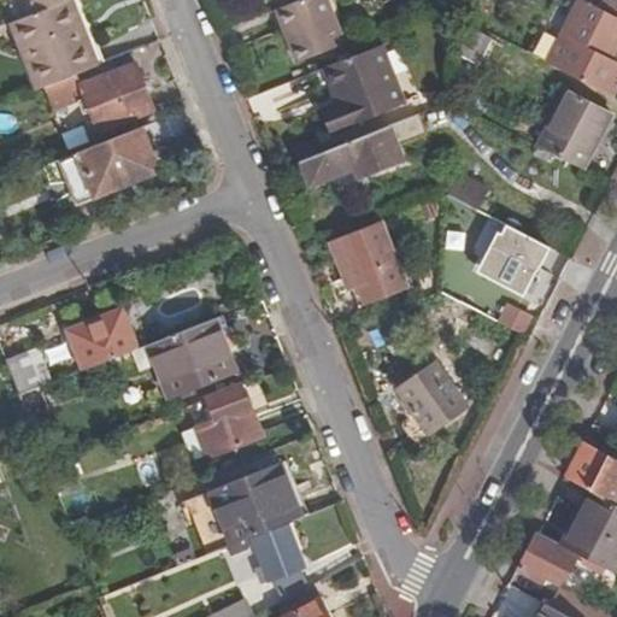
[(10,22),(21,51),(29,48),(43,88),(46,87),(76,75),(97,66),(86,35),(80,37),(66,0),(36,12),(10,22)]
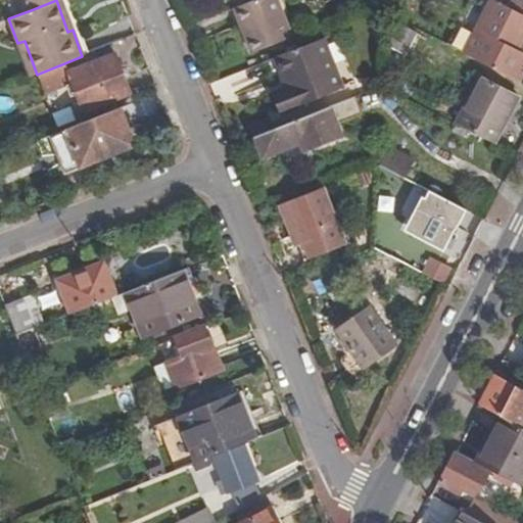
[(27,0),(31,10),(56,0),(27,0)]
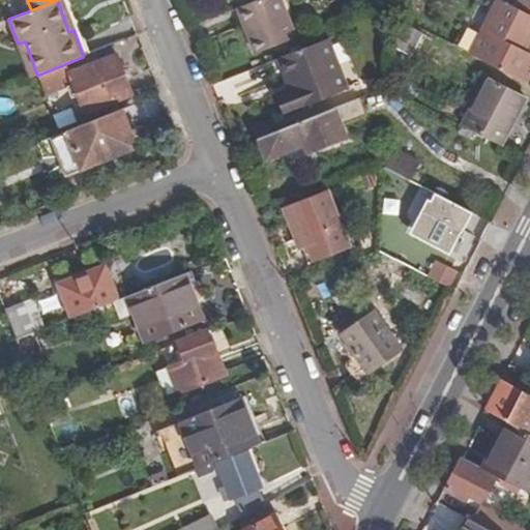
[(68,32),(74,30),(61,0),(57,0),(68,32)]
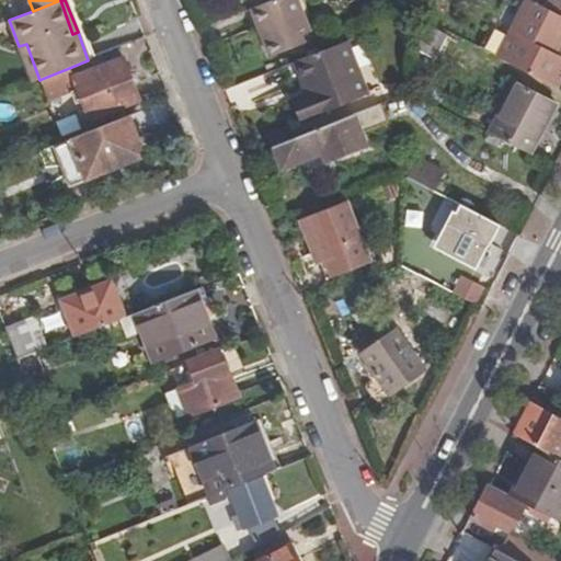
[(298,0),(270,0),(255,6),(268,41),(264,42),(270,57),(315,39),(298,0)]
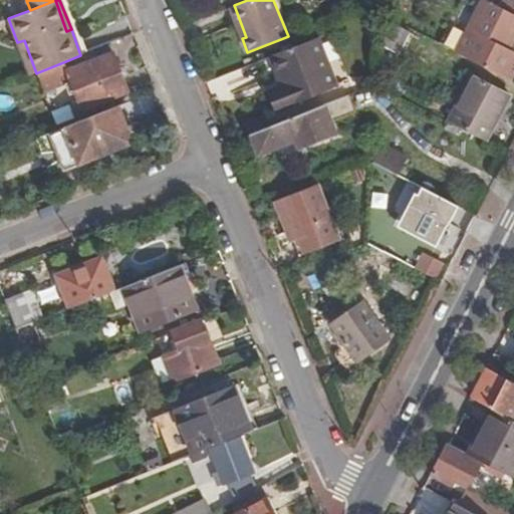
[(484,0),(483,0),(457,50),(511,77),(513,71),(513,48),(509,46),(513,37),(513,14),(497,6),(484,0)]
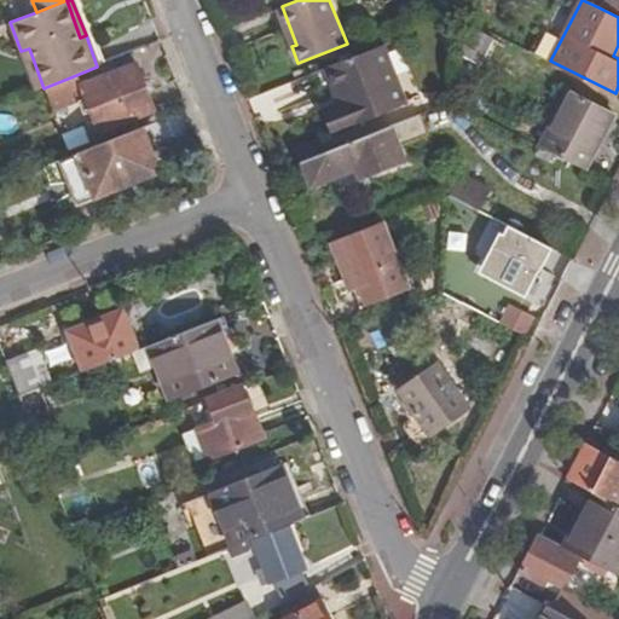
[(618,0),(602,0),(599,7),(618,17),(618,0)]
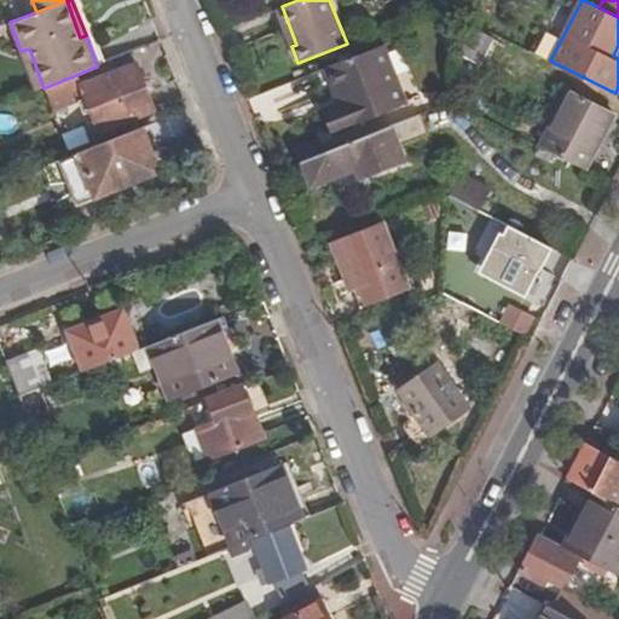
[(282,6),(278,7),(291,46),(296,45),(282,6)]
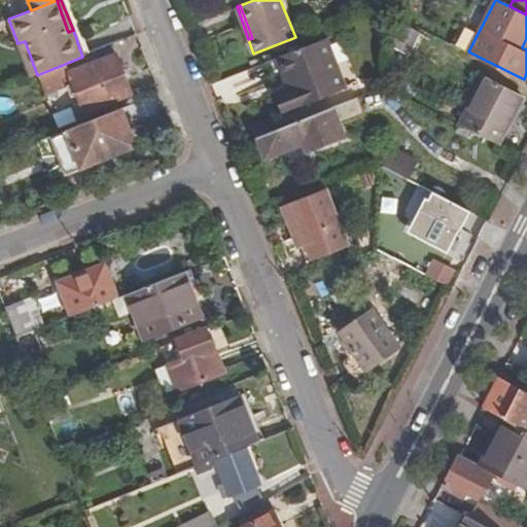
[(388,14),(387,45),(408,56),(422,28),(389,11),(388,14)]
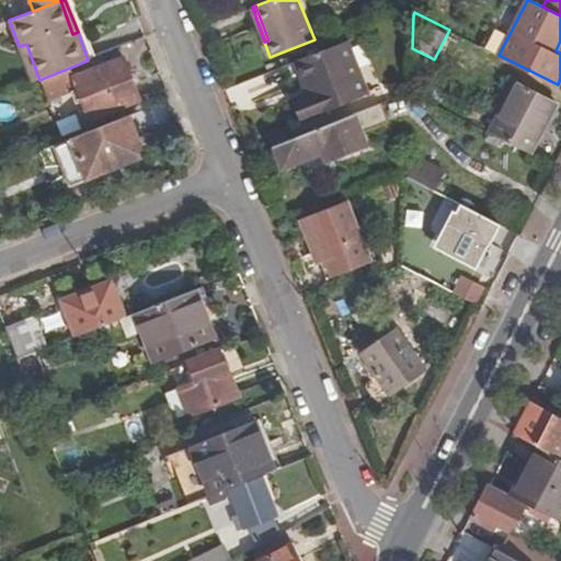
[(345,42),(296,61),(308,93),(298,98),(306,118),(366,95),(365,94),(345,42)]
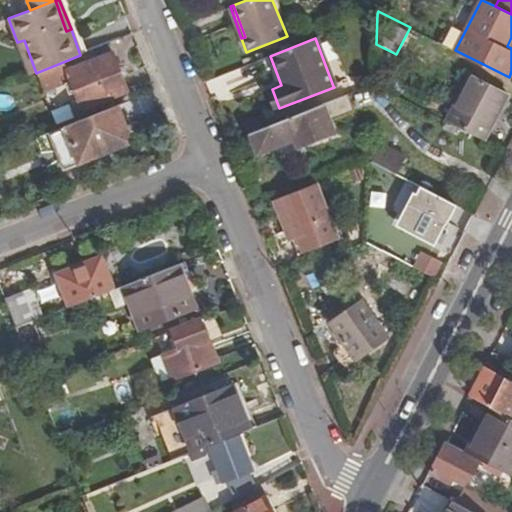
[(24,40),(17,42),(29,76),(36,73),(24,40)]
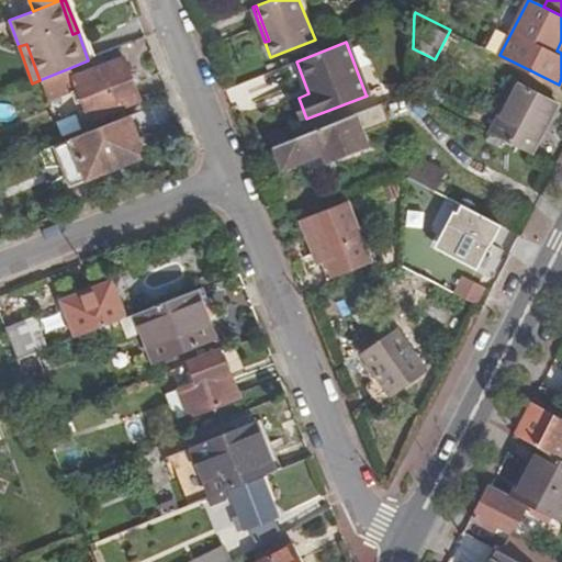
[(122,59),(74,78),(77,86),(90,120),(138,101),(122,59)]
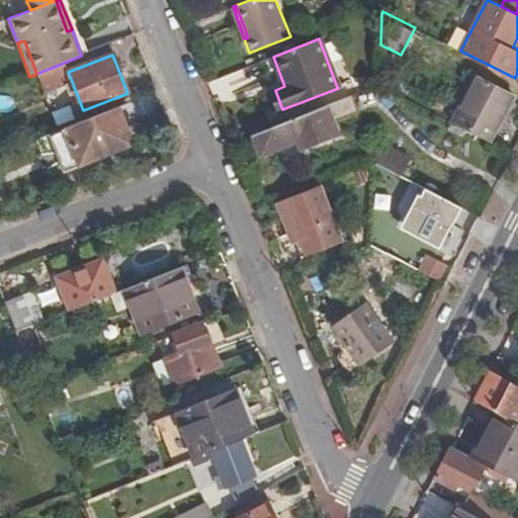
[(46,89),(71,79),(68,72),(64,63),(38,73),(46,89)]
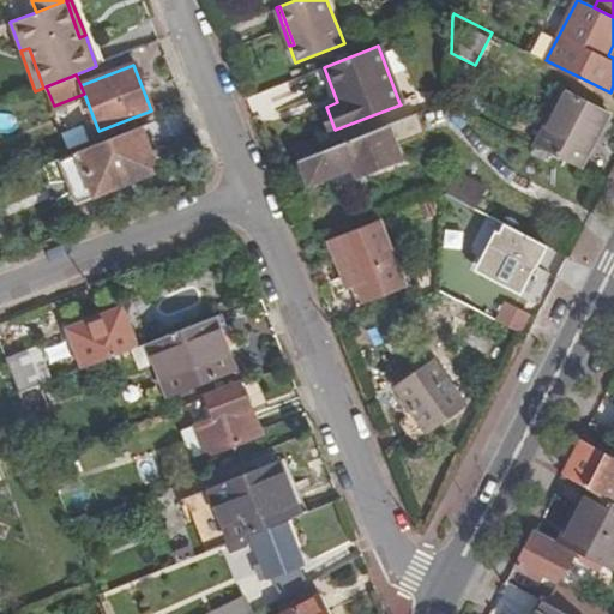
[(564,89),(535,145),(581,169),(609,113),(564,89)]
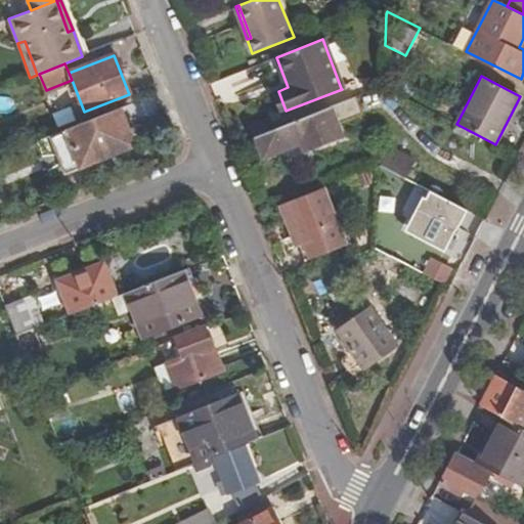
[(274,128),(254,136),(263,159),(301,144),(303,150),(343,135),(339,122),(341,122),(364,113),(357,95),(284,125),(274,128)]
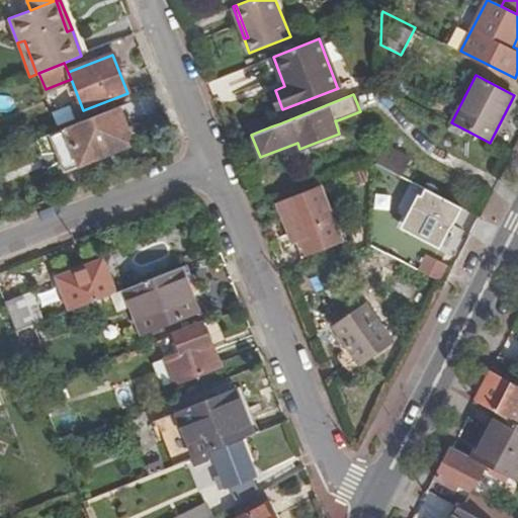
[(119,106),(63,128),(77,166),(135,144),(119,106)]
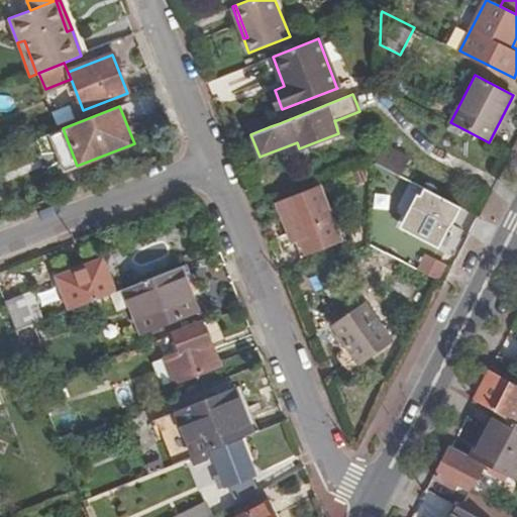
[(250,134),(271,126),(268,120),(267,117),(247,125),(250,134)]
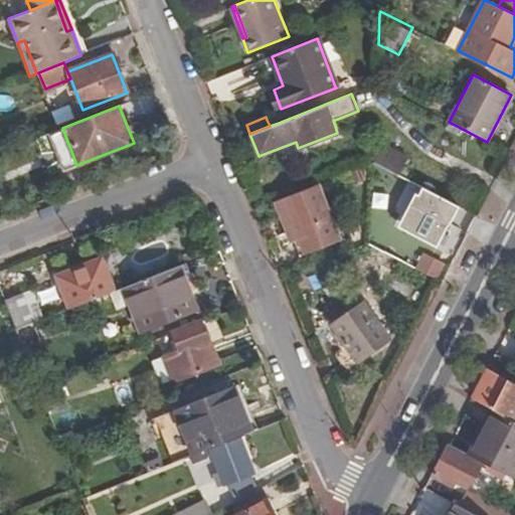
[(276,117),(267,120),(270,126),(279,123),(276,117)]
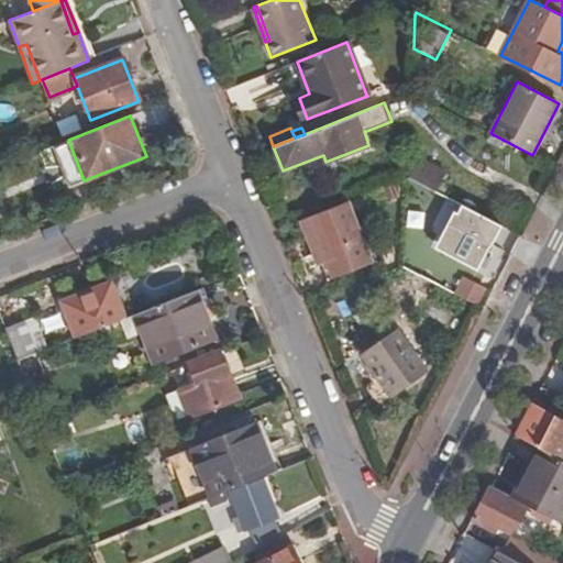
[(430,189),(435,191),(446,172),(419,156),(409,178),(430,189)]
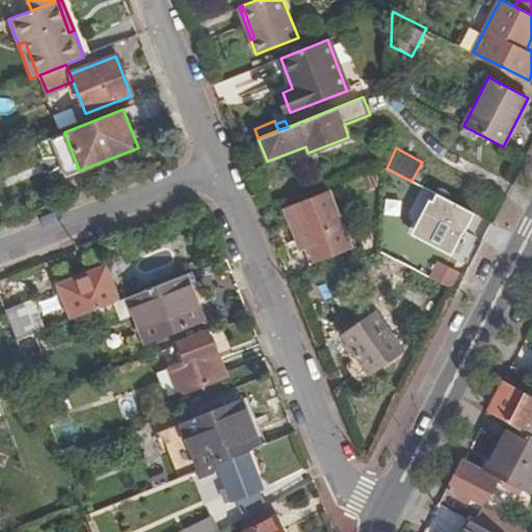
[(386,167),(380,253),(398,262),(399,262),(406,179),(387,168),(386,167)]
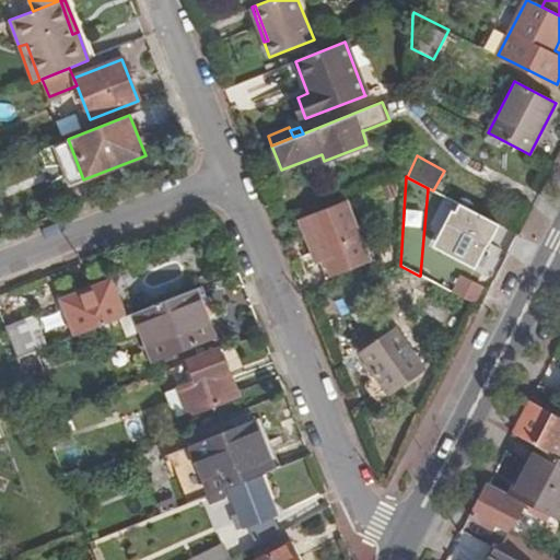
[(478,265),(494,217),(443,199),(427,247),(478,265)]
